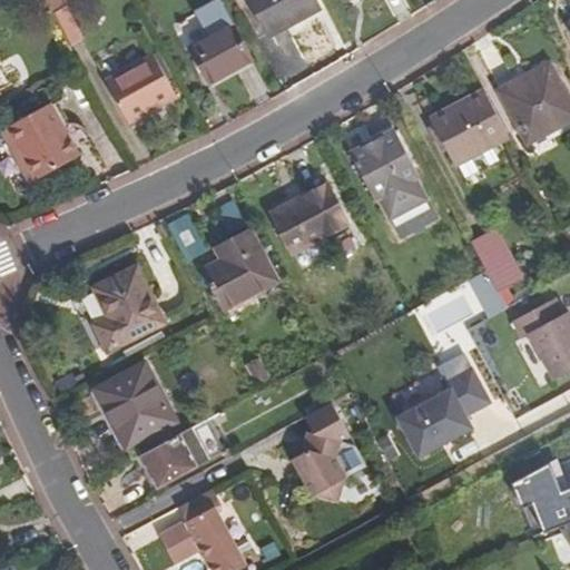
[(43,0),(52,16),(67,8),(62,0),(43,0)]
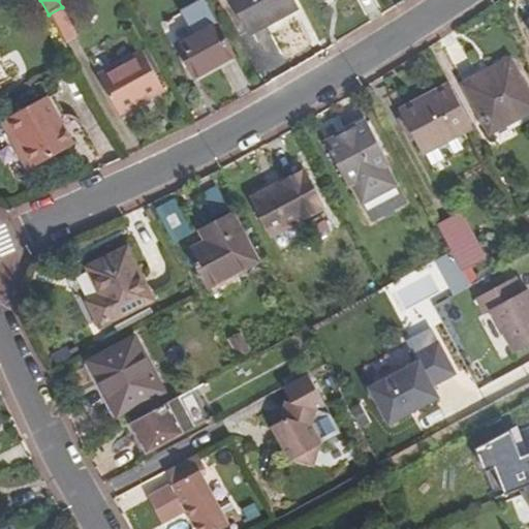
[(289,0),(230,0),(250,35),(296,10),(289,0)]
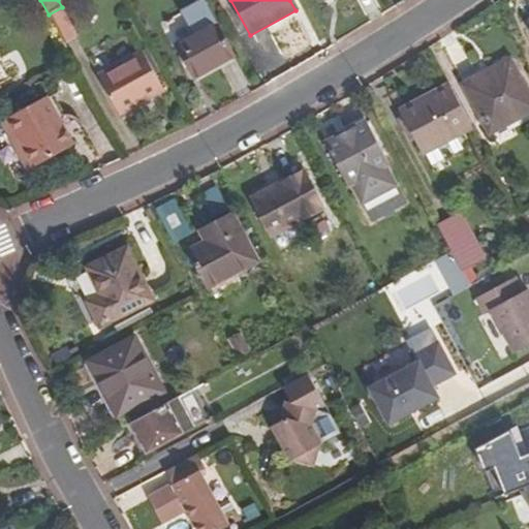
[(214,24),(177,45),(194,80),(232,58),(214,24)]
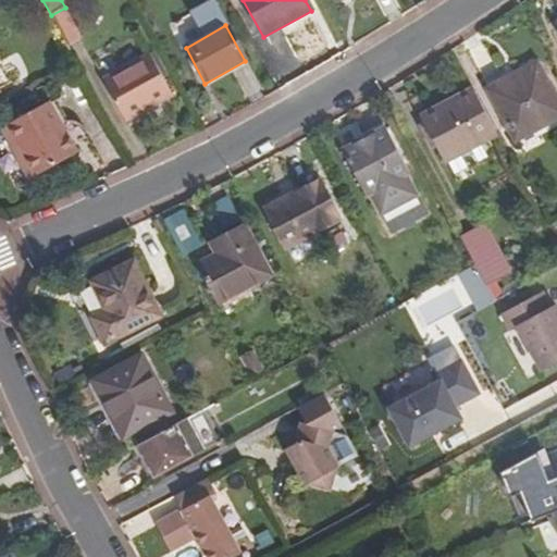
[(150,52),(102,78),(126,122),(174,96),(150,52)]
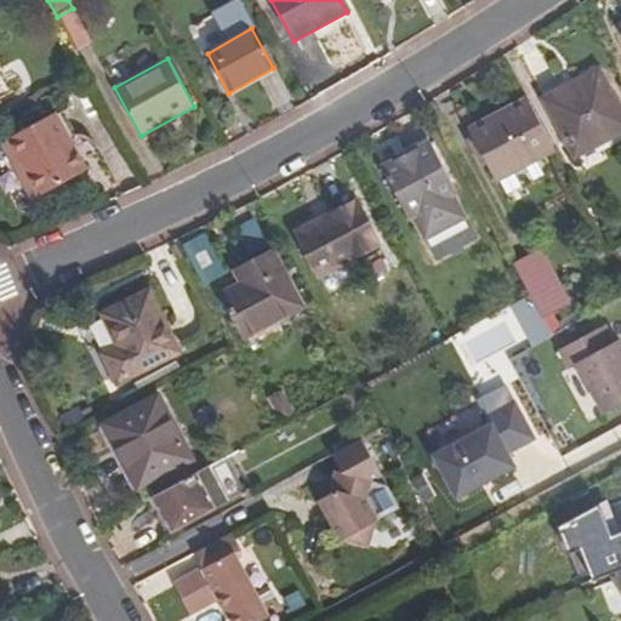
[(541,101),(573,159),(620,132),(620,112),(598,70),(541,101)]
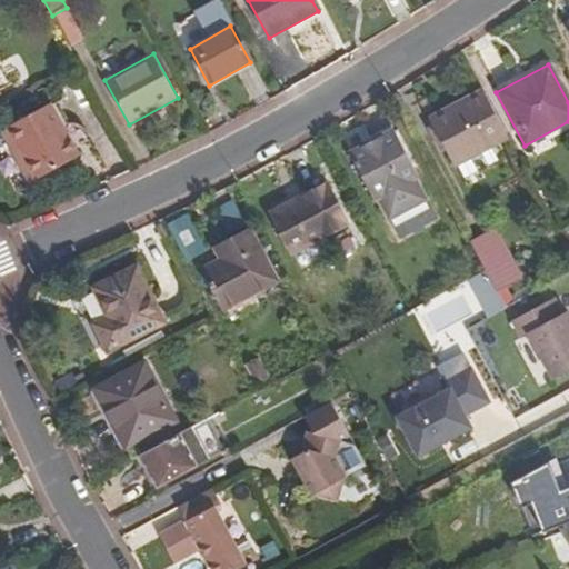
[(508,138),(481,89),(428,119),(455,168),(508,138)]
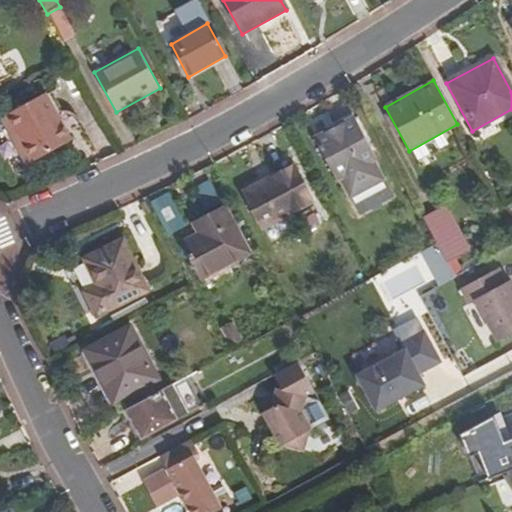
[(46,92),(5,116),(20,141),(13,145),(26,166),(73,138),(46,92)]
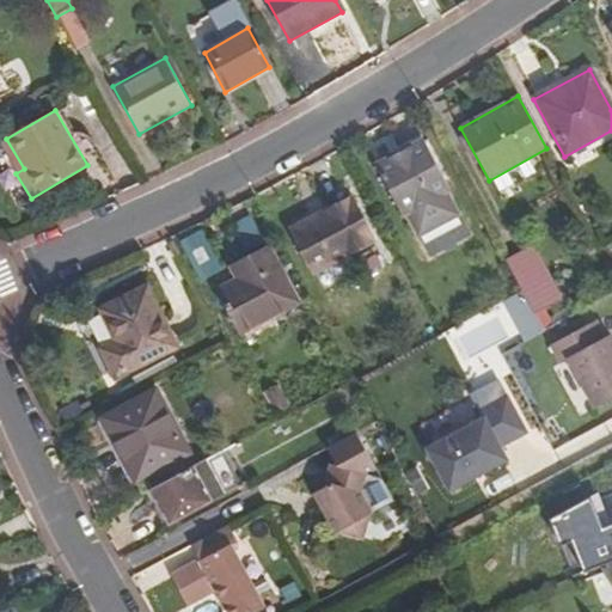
[(423,138),(374,165),(403,218),(452,191),(423,138)]
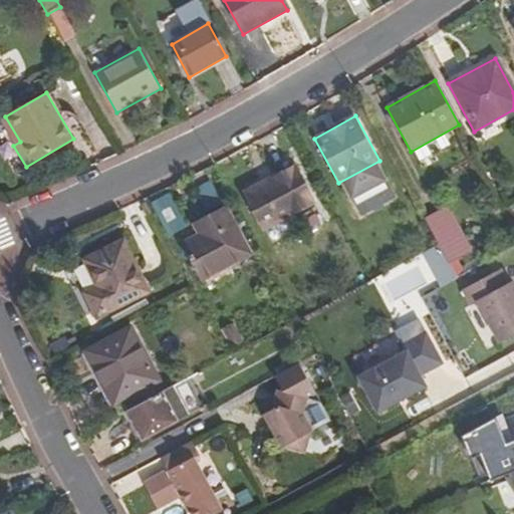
[(0,118),(0,123),(13,146),(20,142),(5,116),(0,118)]
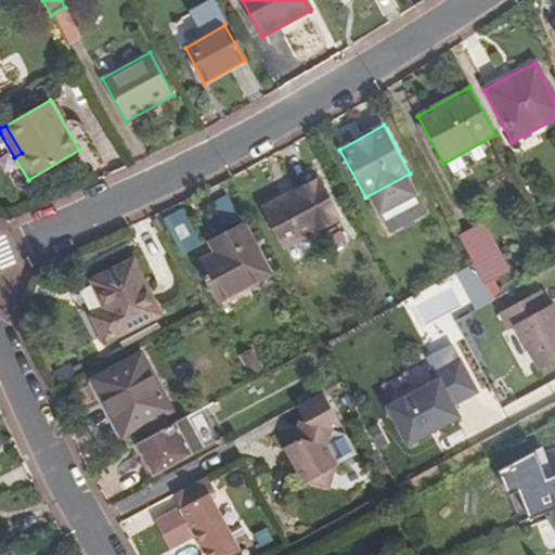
[(263,209),(285,248),(338,219),(317,179),(263,209)]
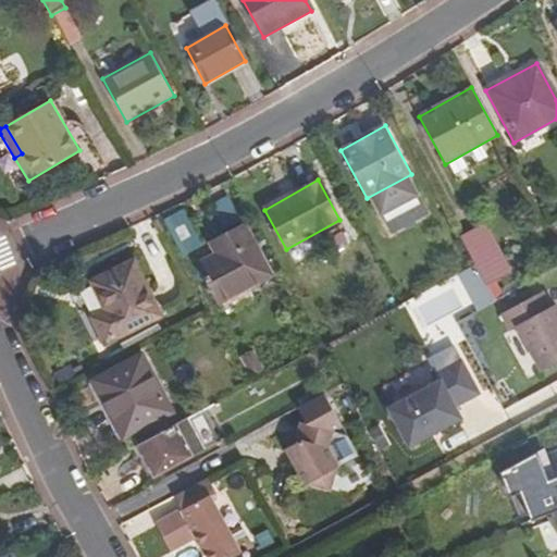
[(177,210),(159,221),(181,257),(199,246),(177,210)]
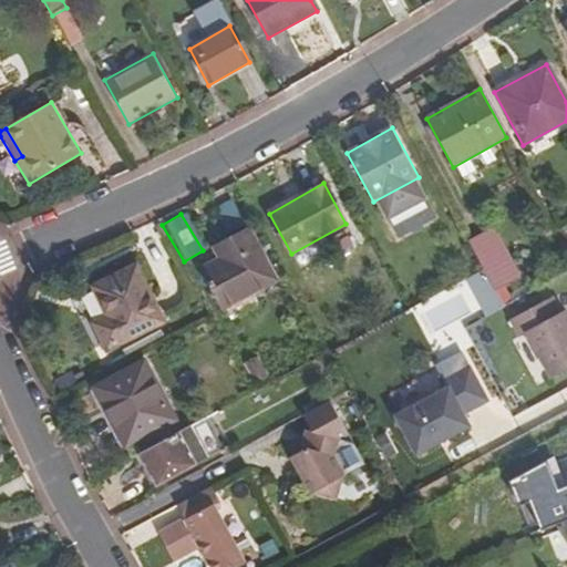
[(494,227),(468,240),(484,270),(509,256),(494,227)]
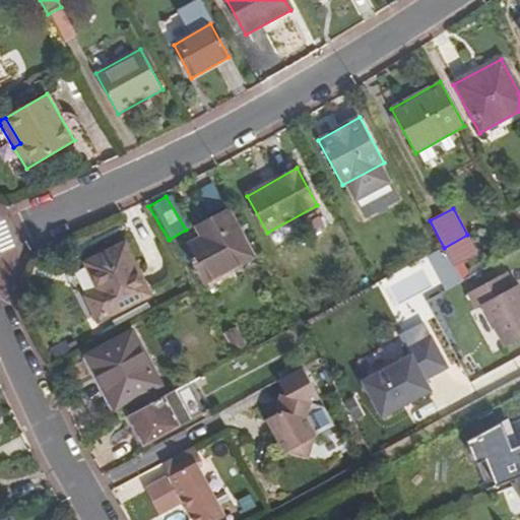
[(185,247),(204,283),(231,269),(254,257),(230,211),(197,229),(202,238),(185,247)]
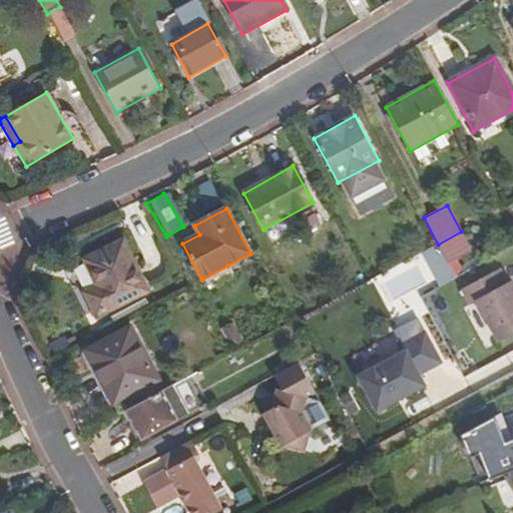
[(123,241),(85,261),(98,286),(84,293),(97,317),(148,292),(123,241)]
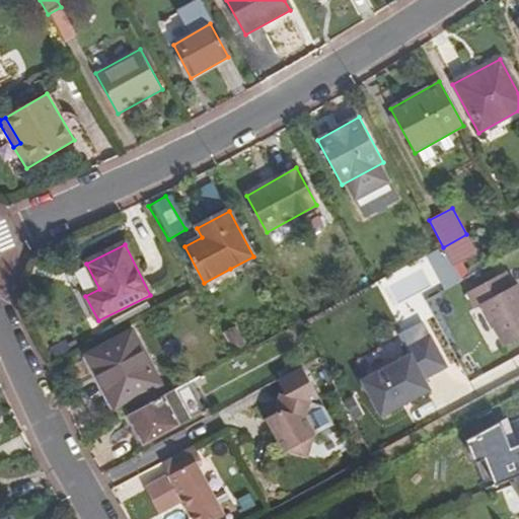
[(442,288),(456,281),(449,267),(440,271),(432,254),(427,256),(442,288)]
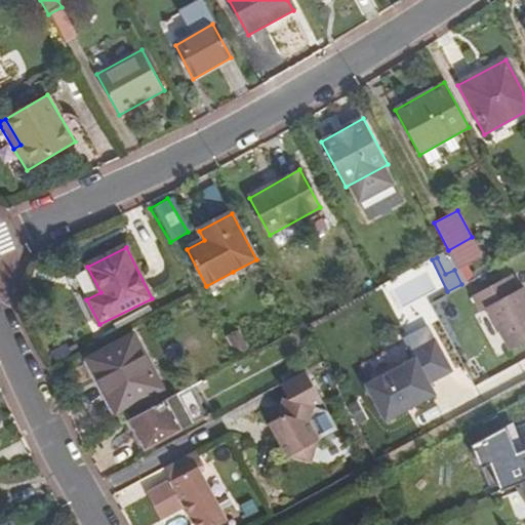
[(472,295),(480,312),(488,309),(510,348),(510,349),(524,340),(524,291),(522,287),(518,289),(511,275),(472,295)]
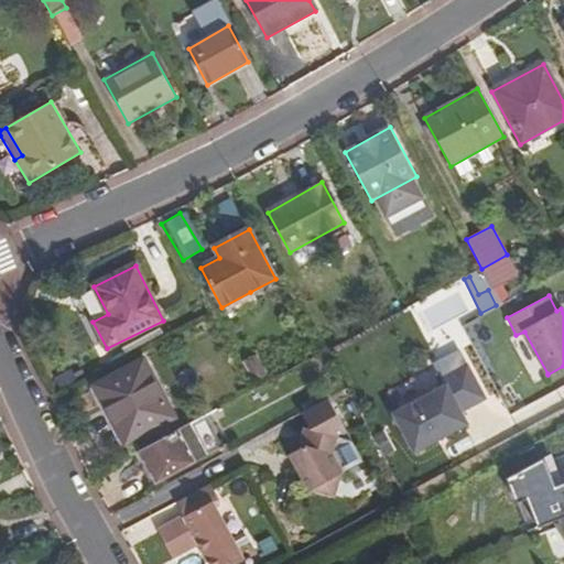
[(196,350),(182,358),(191,373),(204,366),(196,350)]
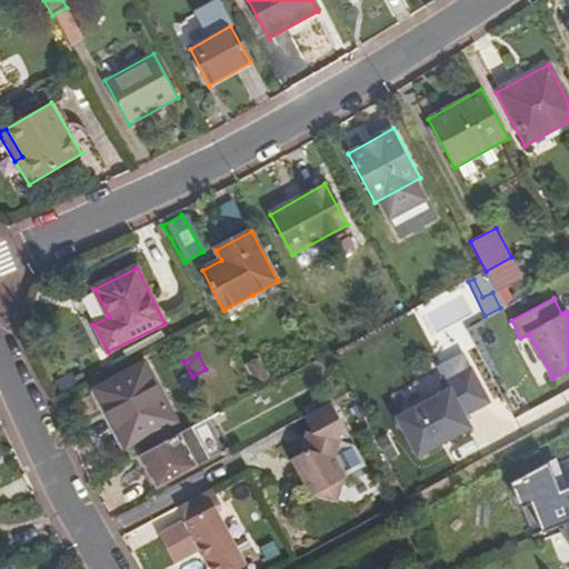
[(146,361),(96,389),(127,448),(178,420),(146,361)]
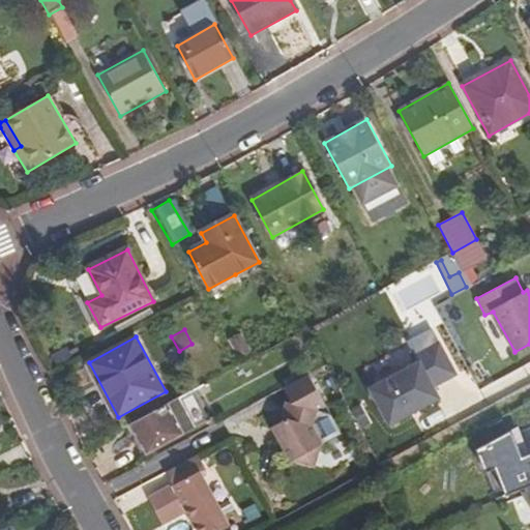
[(439,343),(415,354),(418,361),(370,387),(390,423),(438,398),(431,385),(454,373),(439,343)]
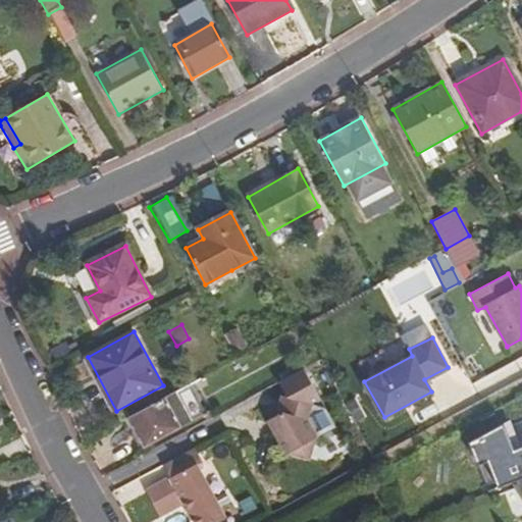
[(224,353),(210,361),(214,369),(228,362),(224,353)]
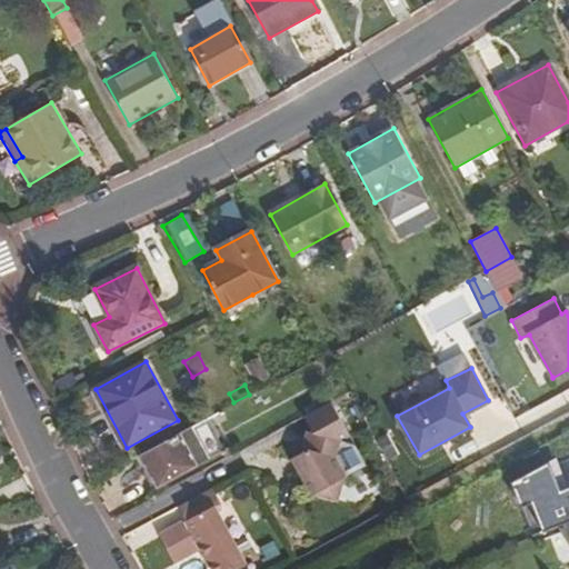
[(332,402),(306,417),(313,433),(308,451),(293,458),(311,496),(317,493),(337,500),(339,499),(346,477),(336,458),(340,440),(350,436),(332,402)]
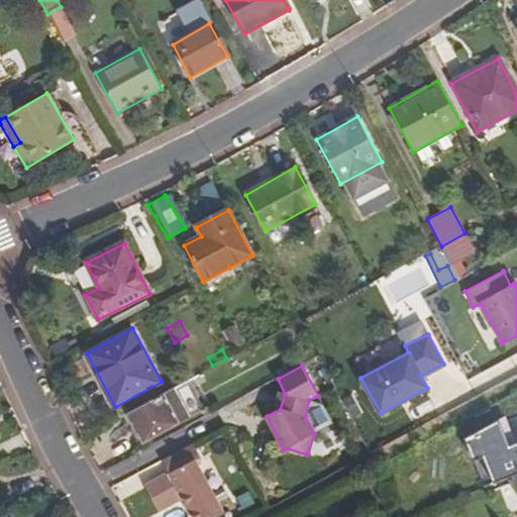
[(203,414),(187,383),(174,390),(190,421),(203,414)]
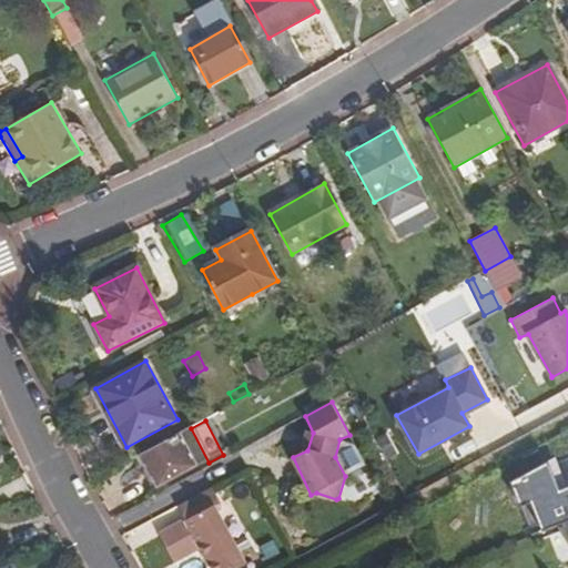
[(191,428),(141,455),(155,480),(159,488),(209,463),(191,428)]
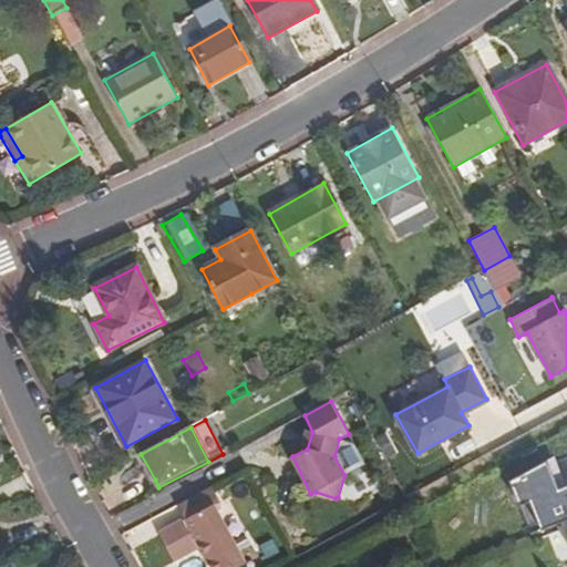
[(540,462),(521,468),(531,495),(550,488),(540,462)]
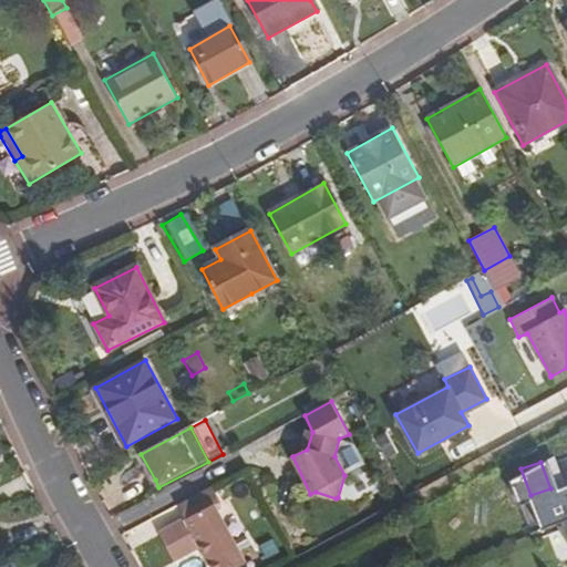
[(222,504),(212,487),(177,506),(185,521),(160,534),(173,560),(199,547),(210,566),(240,566),(244,566),(235,548),(214,508),(222,504)]
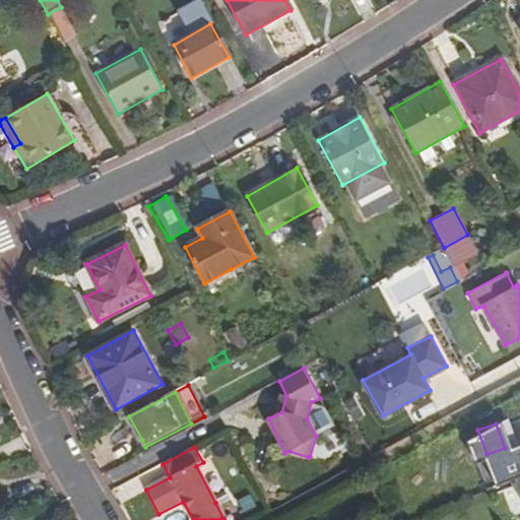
[(486,492),(516,479),(519,478),(512,460),(479,472),(486,492)]
